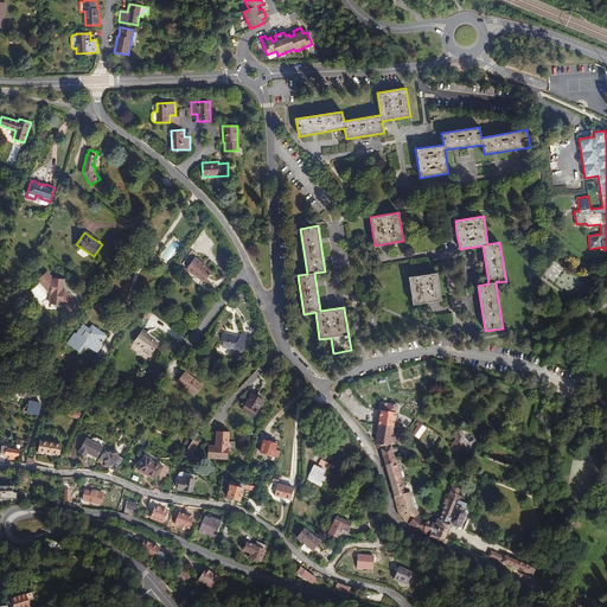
[(181,264),(187,268),(196,257),(197,255),(191,251),(181,264)]
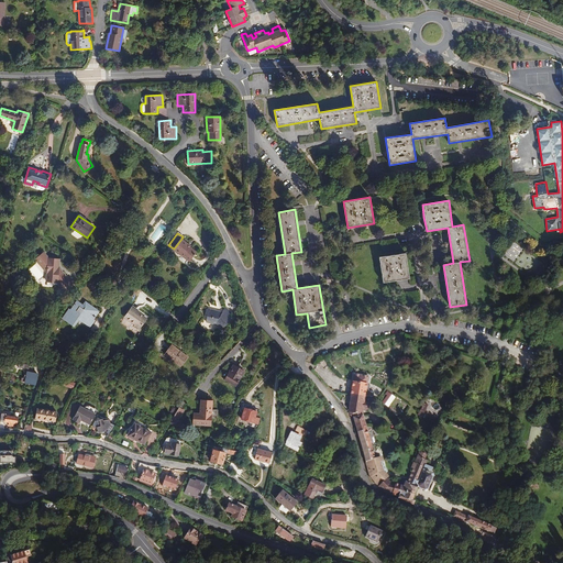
[(191,246),(181,239),(174,249),(173,250),(189,262),(197,252),(190,247),(191,246)]
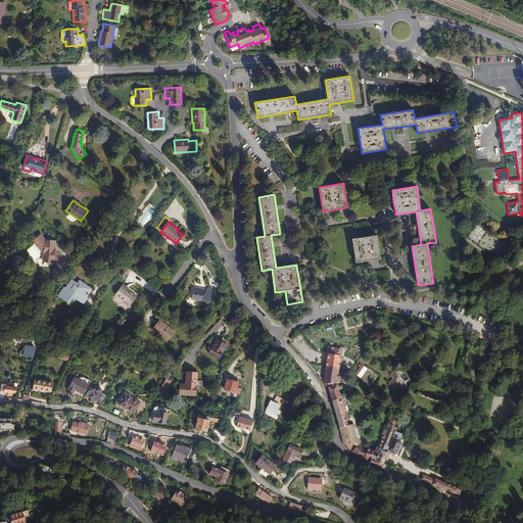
[(54,249),(54,248),(55,241),(46,240),(41,235),(33,241),(44,254),(43,262),(53,263),(60,271),(68,265),(61,255),(60,256),(54,249)]
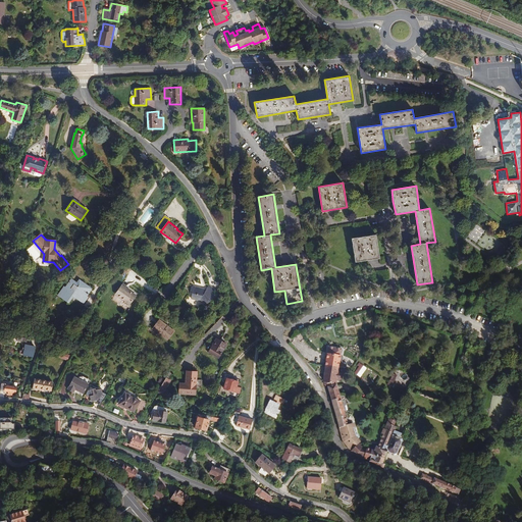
[(355,262),(367,260),(379,259),(379,257),(376,235),(351,239),(355,262)]
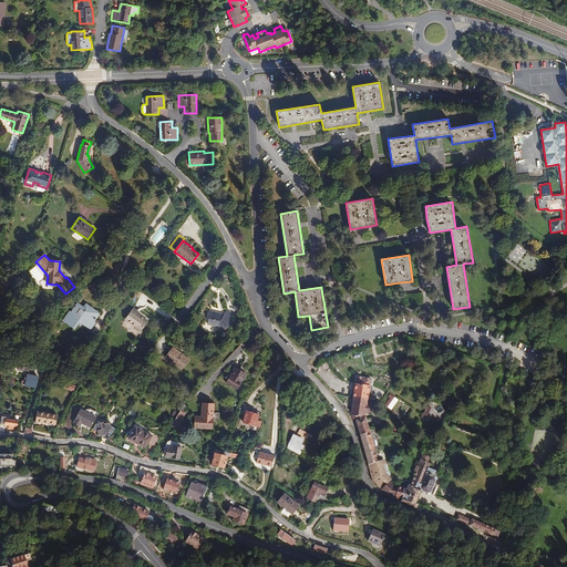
[(100,313),(85,303),(83,307),(78,302),(73,308),(72,308),(62,321),(75,330),(80,322),(91,330),(98,321),(95,320),(100,313)]
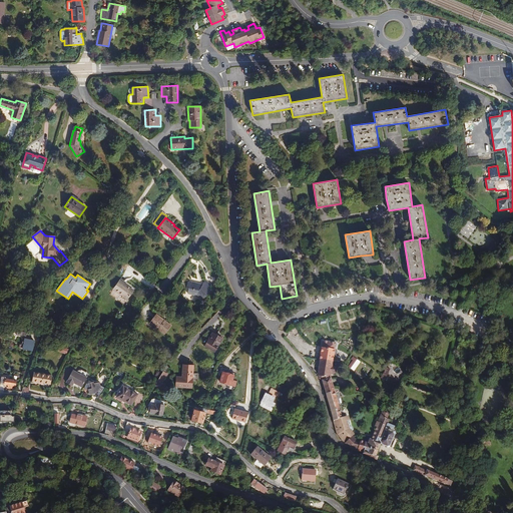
[(127,286),(119,280),(113,289),(123,297),(127,300),(134,291),(127,286)]
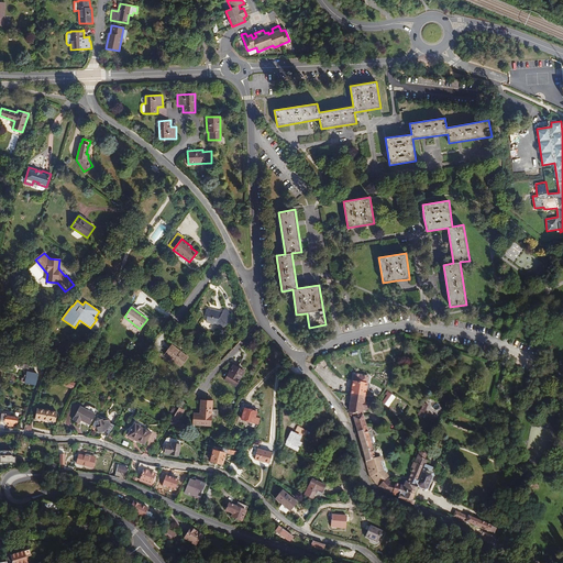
[(222,312),(209,309),(206,321),(216,324),(222,330),(231,320),(228,317),(231,312),(224,307),(222,312)]
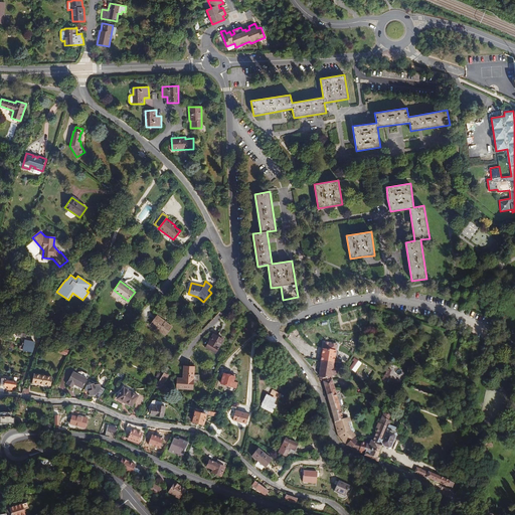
[(165,322),(156,316),(150,324),(165,336),(173,327),(165,321),(165,322)]
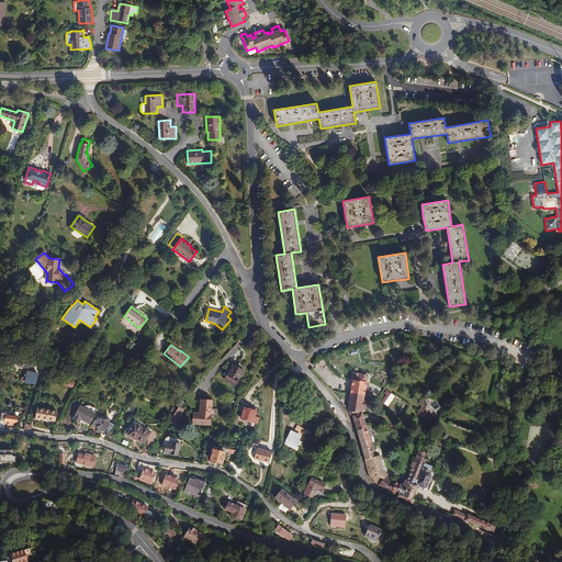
[(233,364),(224,379),(235,385),(244,371),(237,367),(233,364)]
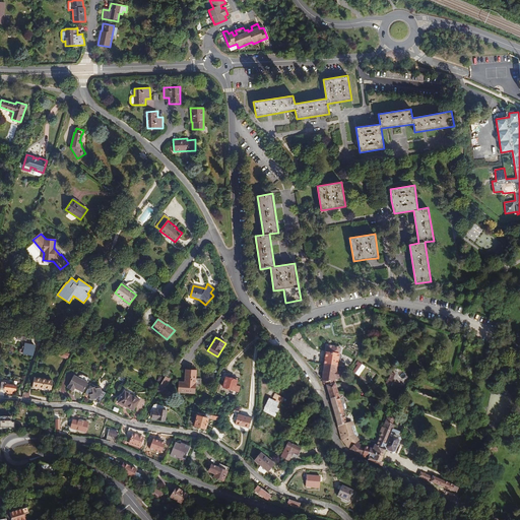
[(35,345),(25,343),(24,346),(23,352),(34,354),(35,345)]
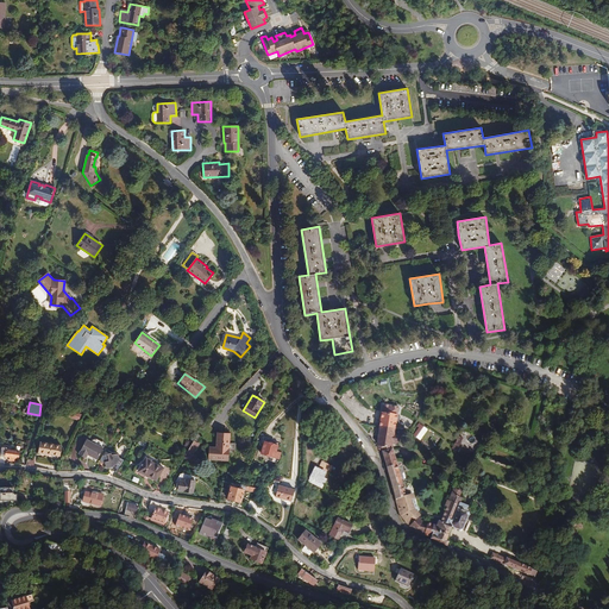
[(380,427),(395,429),(399,407),(383,405),(380,427)]
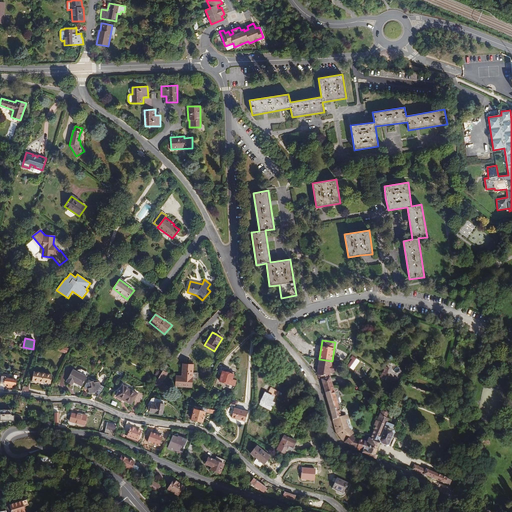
[(68,349),(60,345),(58,350),(66,353),(68,349)]
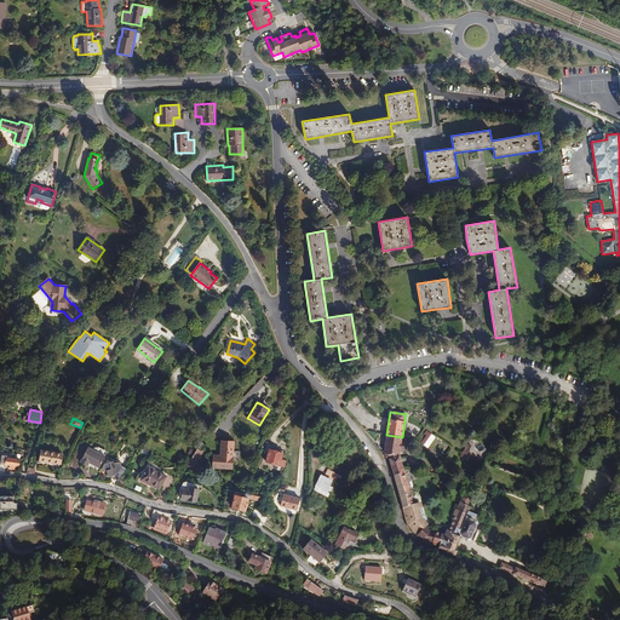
[(426,434),(420,445),(429,449),(435,438),(426,434)]
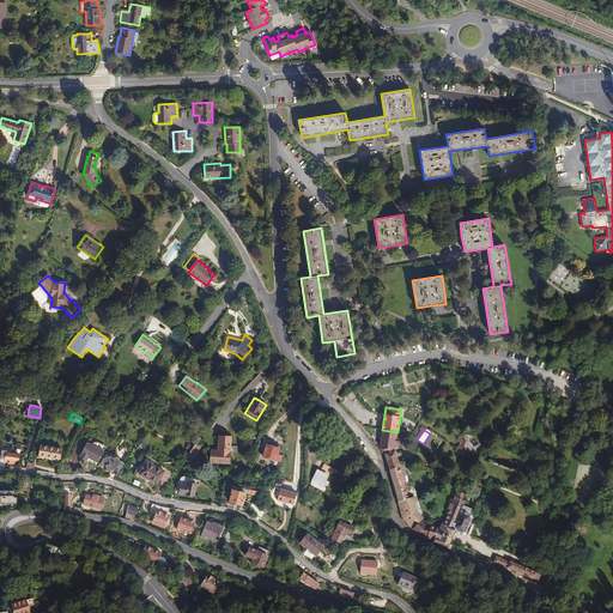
[(398,438),(398,432),(382,430),(380,447),(380,449),(381,449),(395,451),(396,445),(398,438)]
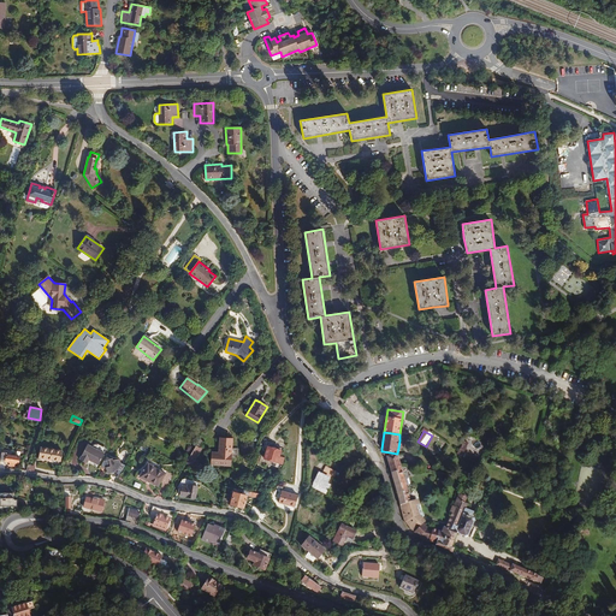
[(232,439),(220,438),(219,452),(212,452),(211,465),(231,467),(231,455),(232,451),(232,439)]
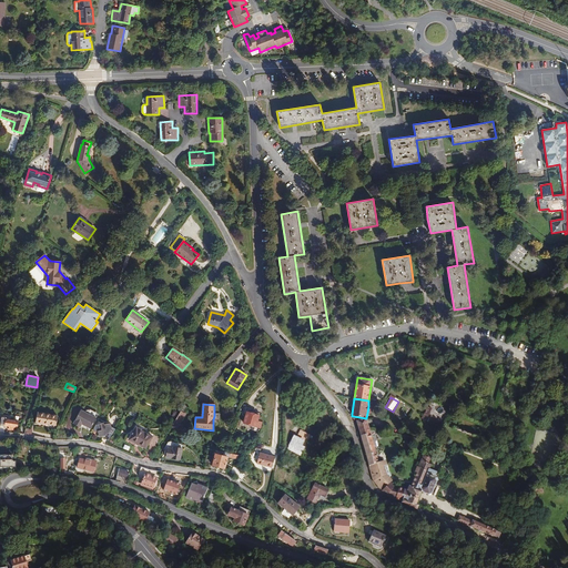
[(428,407),(423,419),(426,421),(433,408),(428,407)]
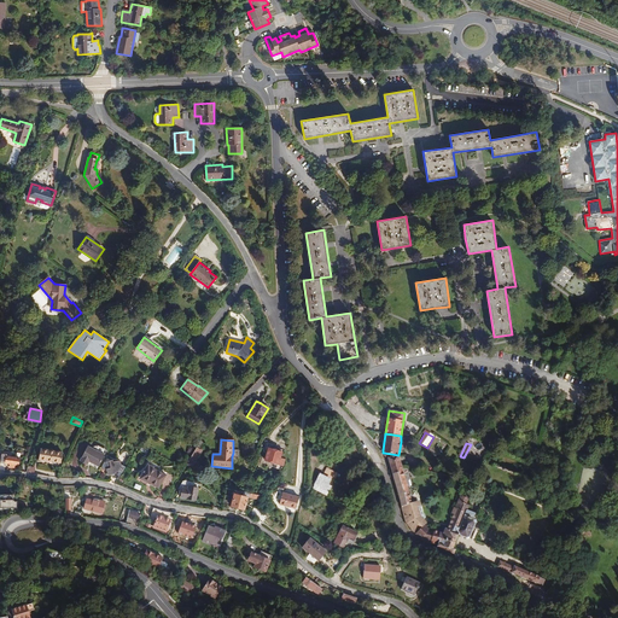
[(105,455),(88,445),(80,461),(87,465),(89,461),(99,467),(105,455)]
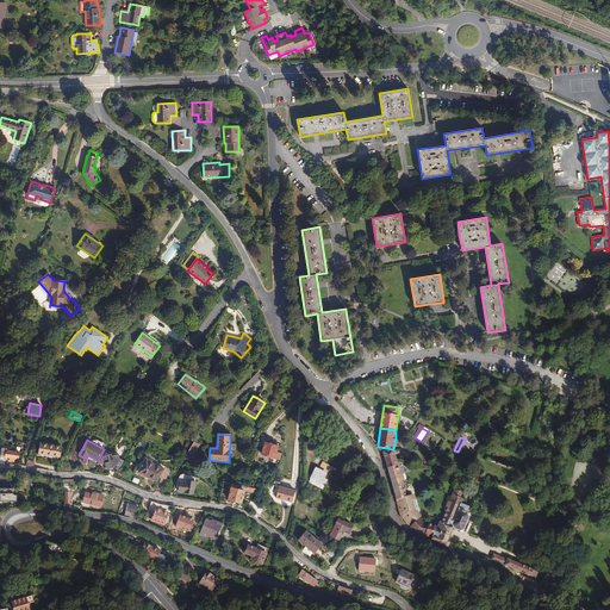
[(279,460),(281,453),(277,452),(278,446),(279,443),(266,440),(263,440),(262,442),(265,442),(261,454),(266,455),(271,458),(279,460)]
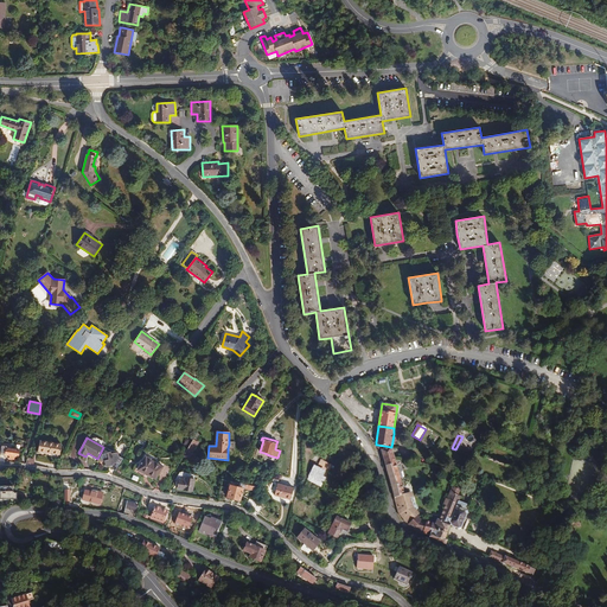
[(184,455),(189,458),(199,441),(197,440),(193,439),(192,441),(189,448),(184,455)]
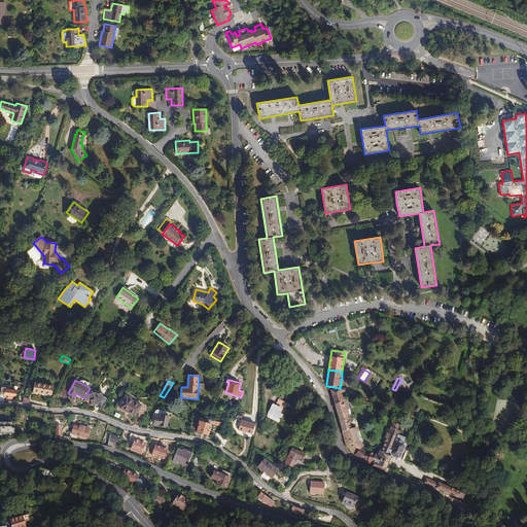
[(54,386),(35,383),(33,391),(51,395),(54,386)]
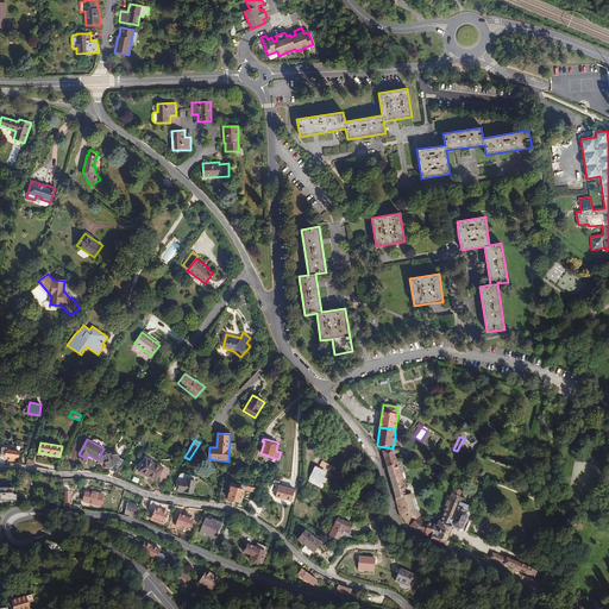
[(393,449),(378,446),(378,449),(380,451),(382,451),(397,508),(401,516),(409,526),(416,520),(420,519),(419,518),(421,515),(414,508),(410,494),(406,496),(393,449)]
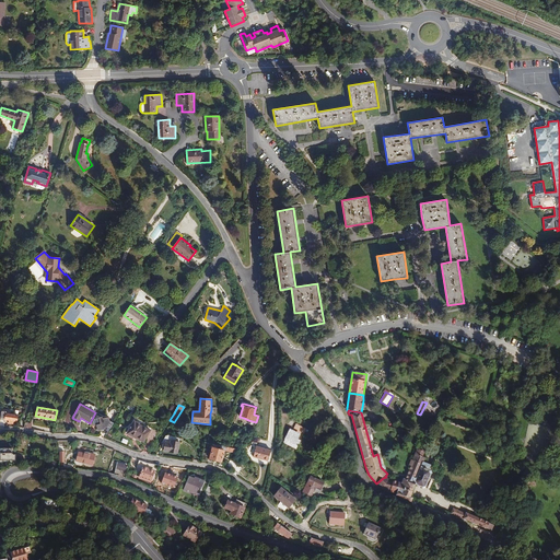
[(2,411),(1,413),(1,417),(1,419),(9,420),(9,423),(13,424),(14,421),(16,421),(18,415),(6,413),(7,411),(2,411)]
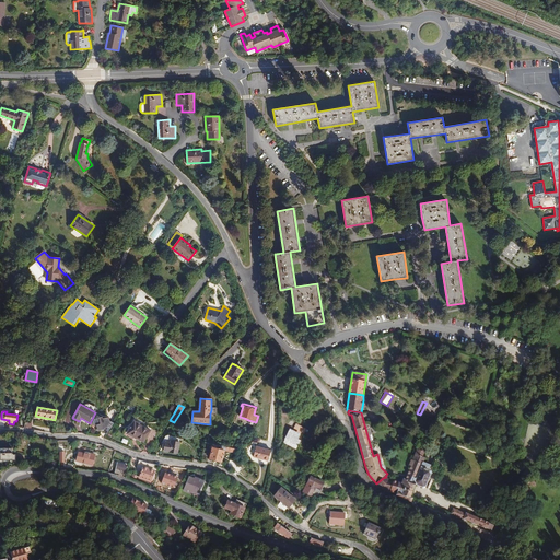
[(100,418),(95,419),(93,422),(96,424),(97,430),(103,429),(104,431),(103,432),(107,434),(114,423),(109,421),(108,417),(100,419),(100,418)]
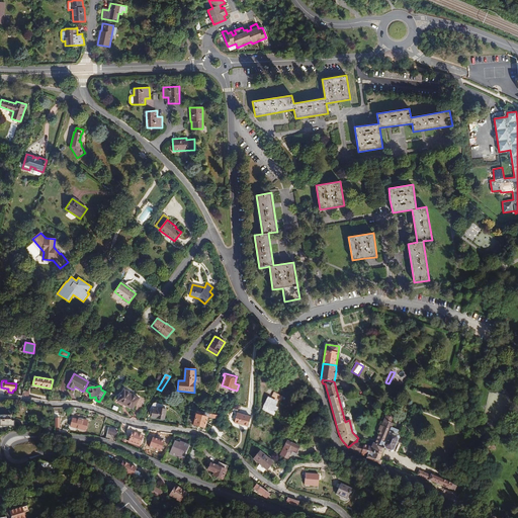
[(139,398),(124,390),(117,401),(133,409),(139,398)]
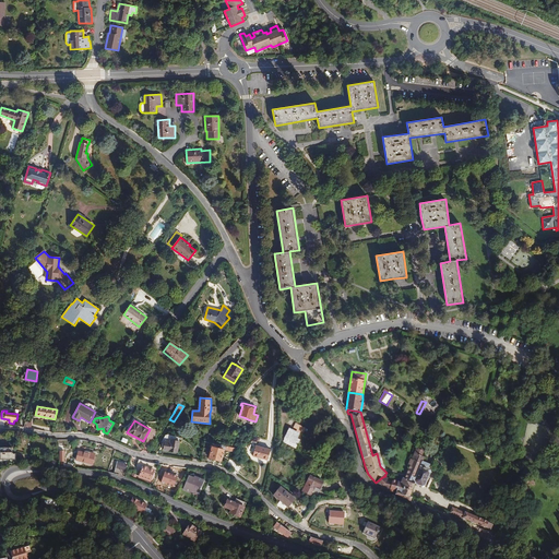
[(296,449),(306,428),(296,423),(292,430),(289,429),(283,442),(296,449)]
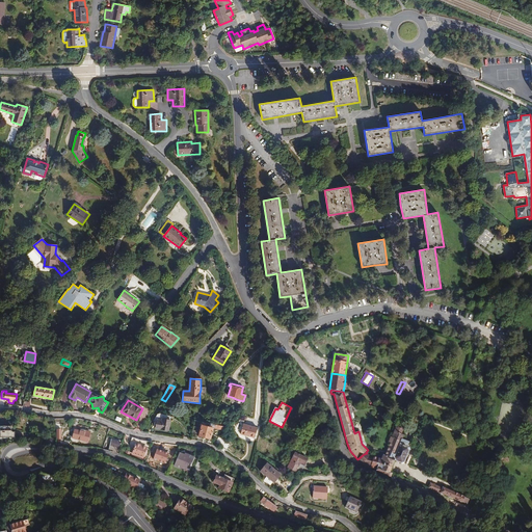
[(168,430),(170,420),(171,417),(158,415),(154,420),(157,421),(156,428),(168,430)]
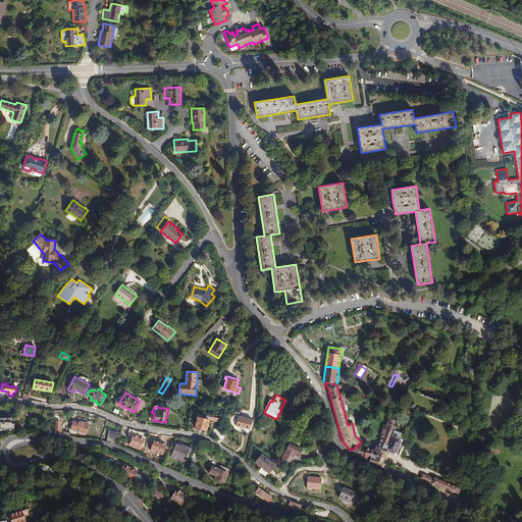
[(252,419),(239,416),(237,426),(250,429),(252,419)]
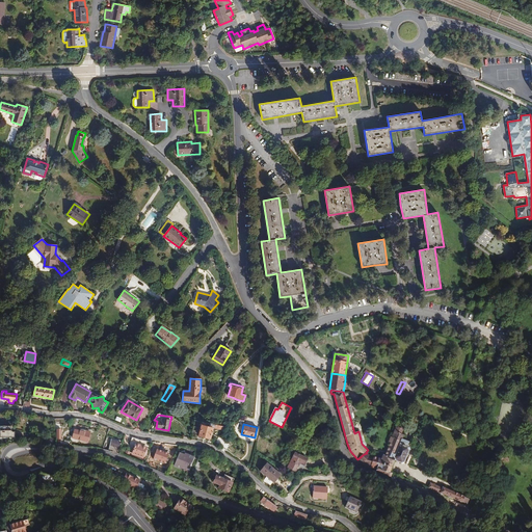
[(11,425),(0,426),(0,436),(11,436),(15,436),(15,431),(11,431),(11,425)]
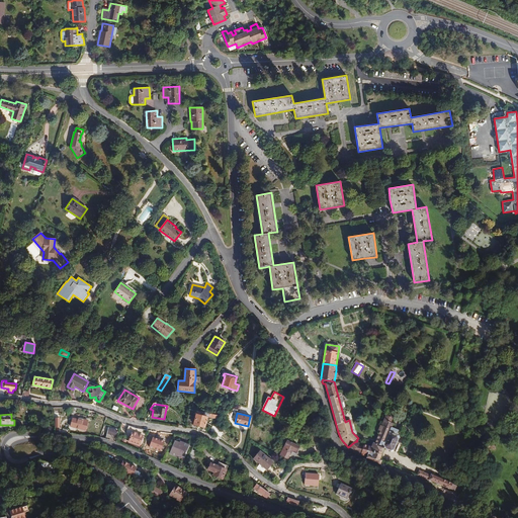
[(207,417),(196,414),(193,424),(204,427),(207,417)]
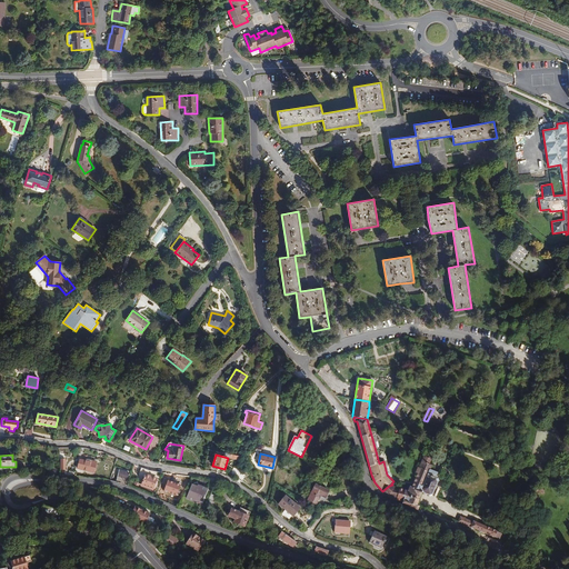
[(418,510),(419,507),(417,506),(422,492),(429,496),(433,495),(438,482),(437,479),(436,478),(438,472),(430,470),(432,466),(430,465),(431,460),(425,457),(420,468),(427,472),(422,485),(418,482),(417,488),(411,486),(409,486),(407,489),(396,488),(392,485),(389,486),(382,491),(388,497),(396,500),(400,501),(403,502),(402,503),(418,510)]
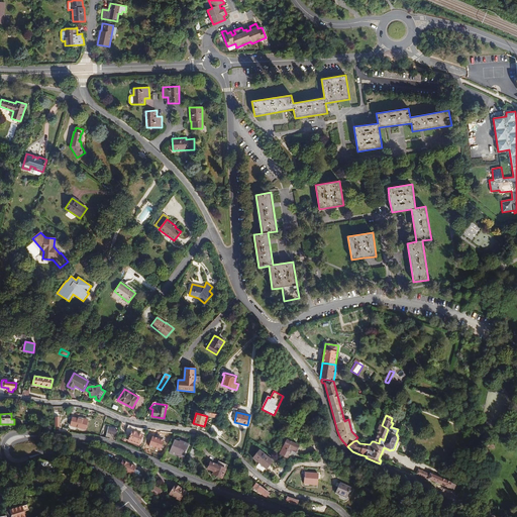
[(88,419),(78,417),(78,418),(77,418),(77,417),(74,417),(73,417),(71,426),(86,430),(88,419)]
